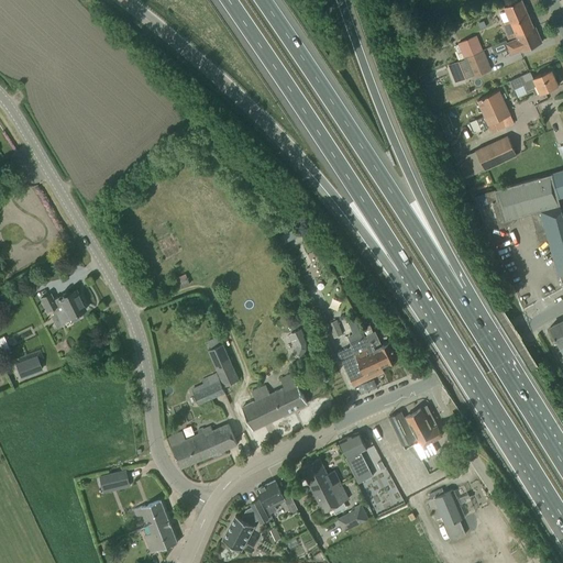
[(516,36),(516,35),(533,28),(521,0),(519,0),(504,7),(506,11),(499,14),(504,23),(501,24),(508,40),(516,36)]
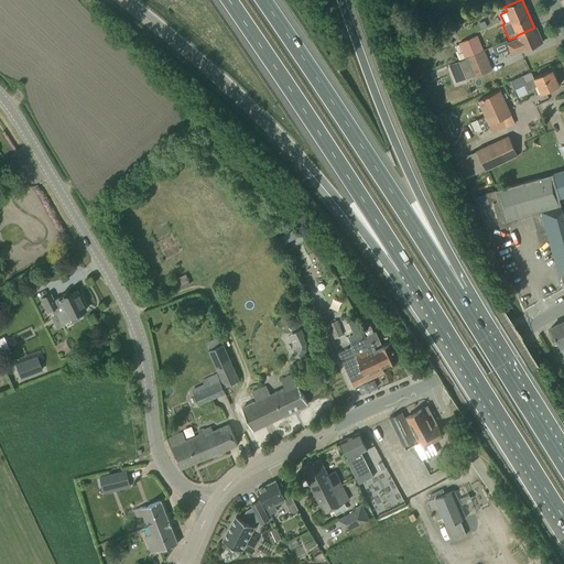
[(531,47),(541,43),(534,28),(517,35),(517,36),(518,38),(506,43),(511,56),(516,54),(531,47)]
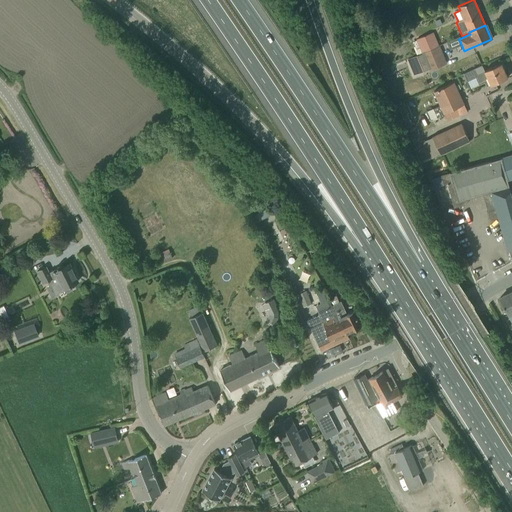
[(439,47),(433,33),(417,39),(417,40),(413,42),(419,55),(439,47)]
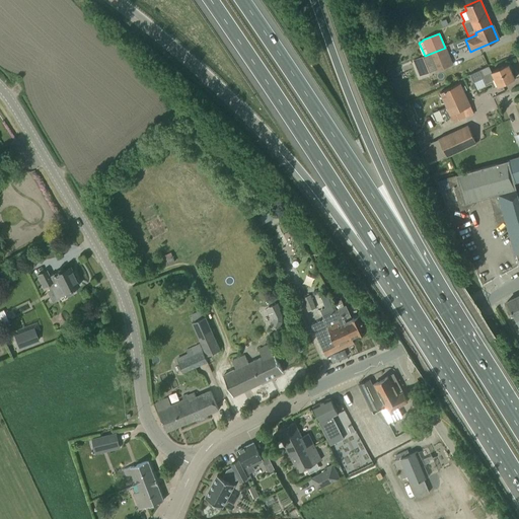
[(425,56),(423,57),(429,72),(434,70),(435,72),(452,65),(445,48),(425,56)]
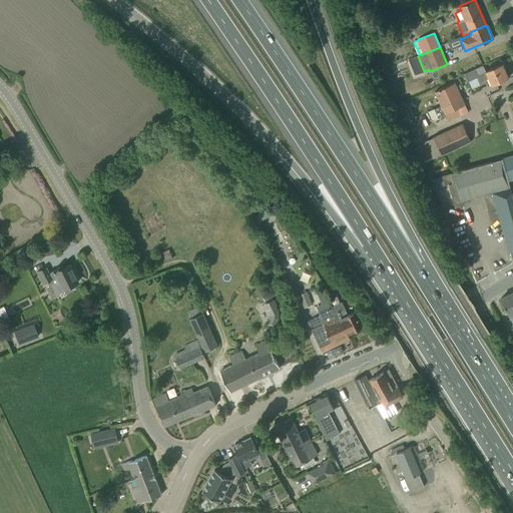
[(469,82),(478,78),(480,82),(485,80),(489,78),(492,85),(509,77),(505,70),(506,68),(504,62),(502,63),(479,73),(476,67),(465,73),(469,82)]
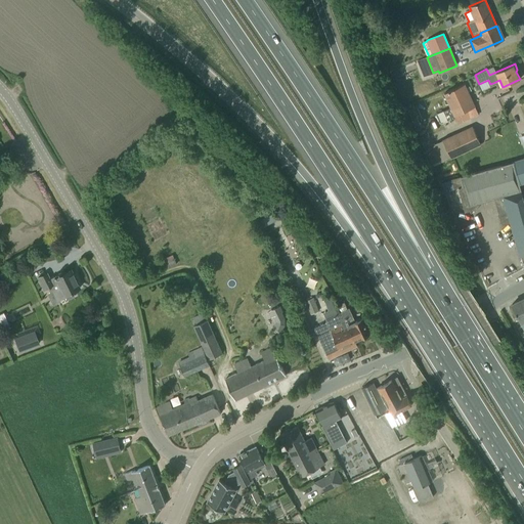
[(393,72),(395,78),(401,75),(399,70),(393,72)]
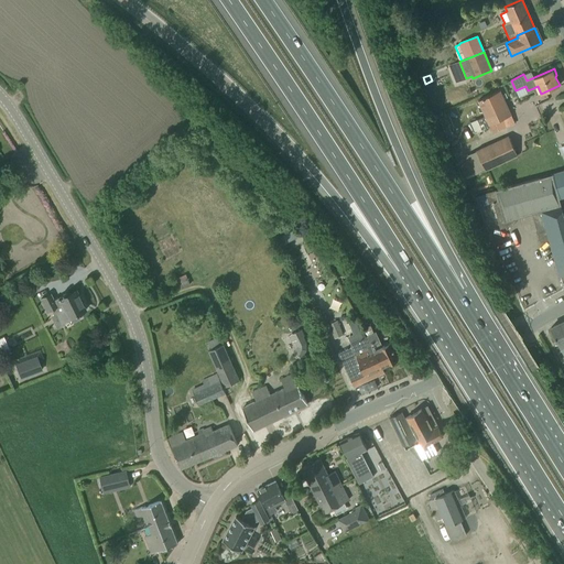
[(435,88),(432,80),(425,84),(427,90),(435,88)]
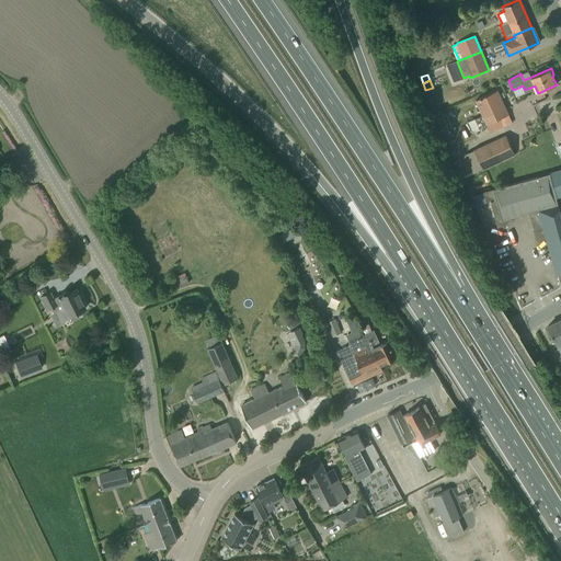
[(487,124),(491,134),(512,124),(497,90),(476,101),(482,115),(468,122),(473,133),(480,129),(479,128),(487,124)]
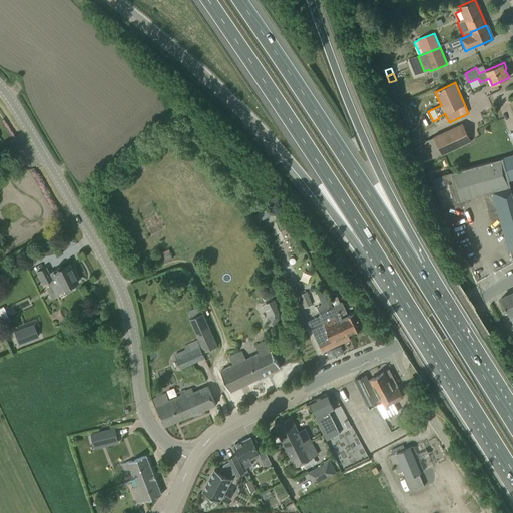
[(488,124),(491,135),(502,133),(500,122),(488,124)]
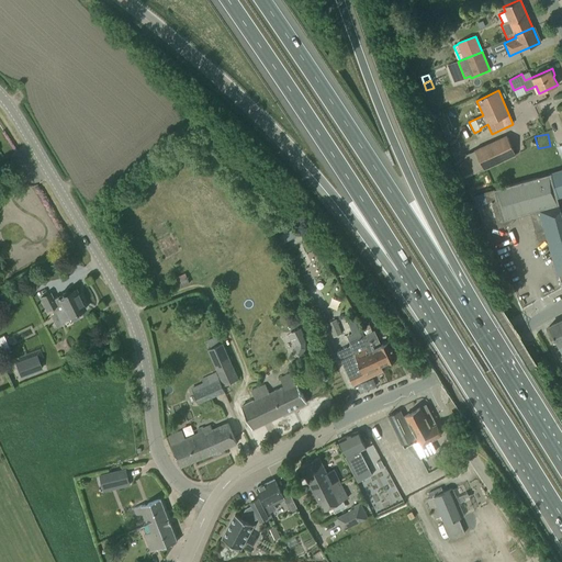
[(483,169),(515,155),(506,135),(474,150),(483,169)]
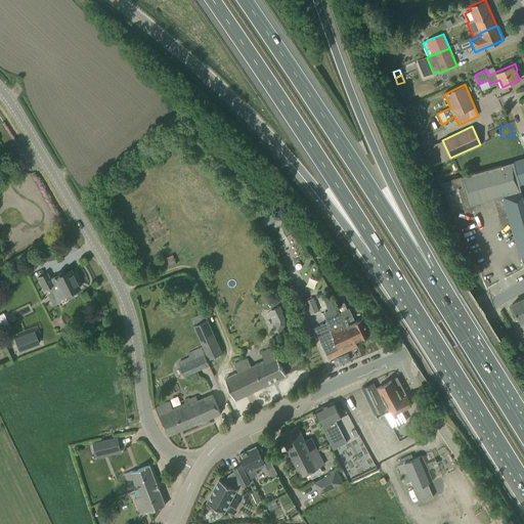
[(523,158),(513,162),(519,184),(523,182),(523,158)]
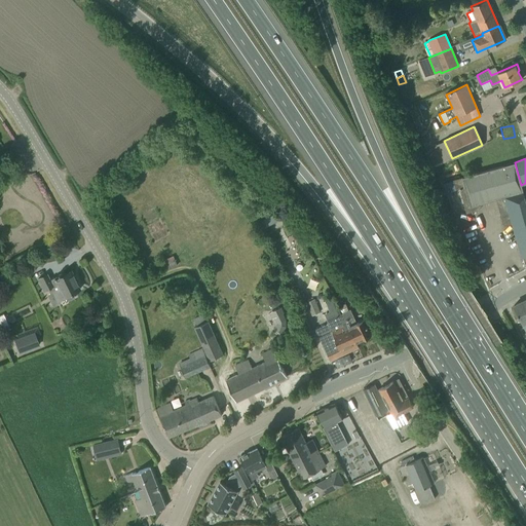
[(525,203),(520,185),(521,185),(515,162),(453,180),(453,181),(444,183),(446,192),(455,190),(459,189),(466,214),(480,210),(478,205),(496,200),(503,226),(512,224),(521,257),(525,256),(525,203)]
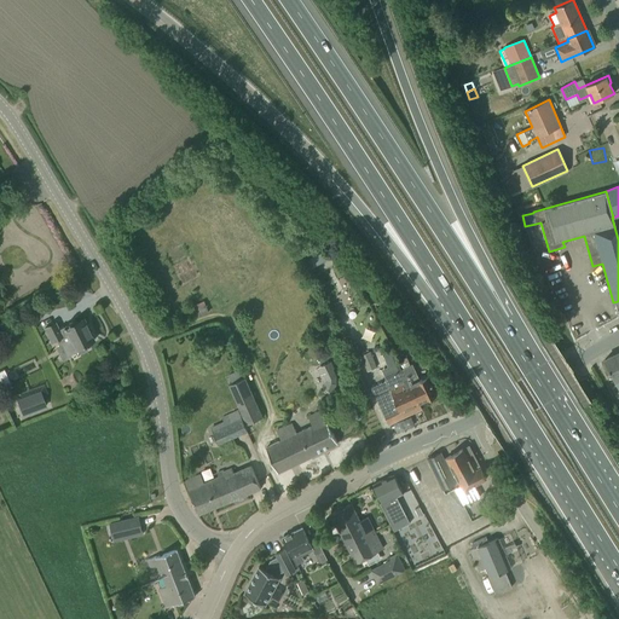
[(88,350),(86,343),(94,340),(93,337),(94,336),(93,333),(91,333),(85,319),(76,323),(75,322),(59,329),(56,323),(45,329),(52,343),(67,336),(69,340),(64,342),(70,354),(79,351),(80,353),(88,350)]
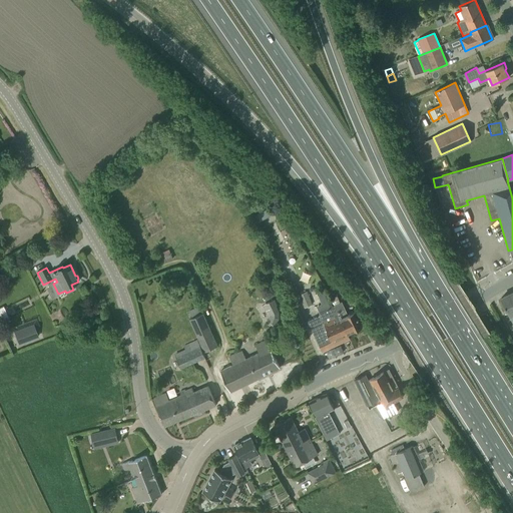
[(320,316),(308,322),(318,343),(322,352),(350,339),(348,334),(335,306),(333,307),(325,290),(317,294),(322,304),(316,307),(320,316)]
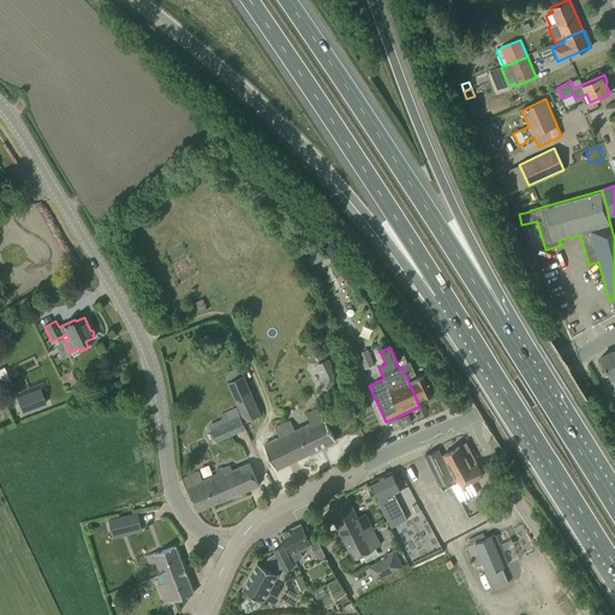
[(368,350),(358,353),(365,369),(375,365),(368,350)]
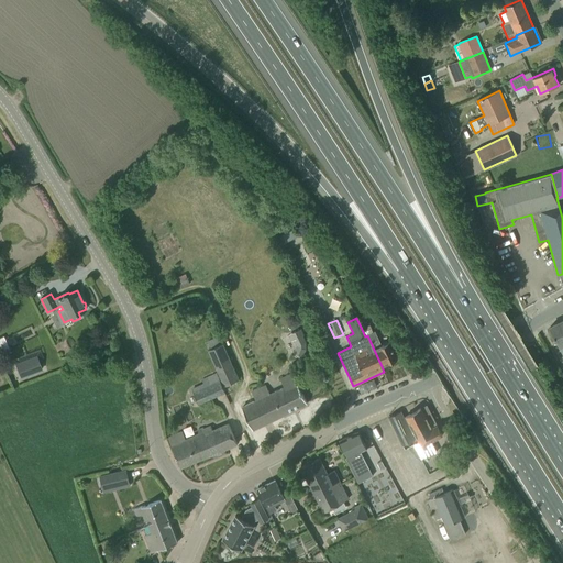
[(562,320),(550,328),(560,346),(562,344),(562,320)]
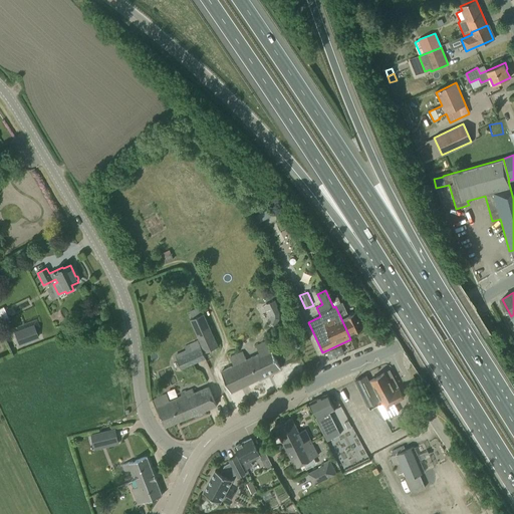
[(273,300),(265,304),(267,310),(276,306),(273,300)]
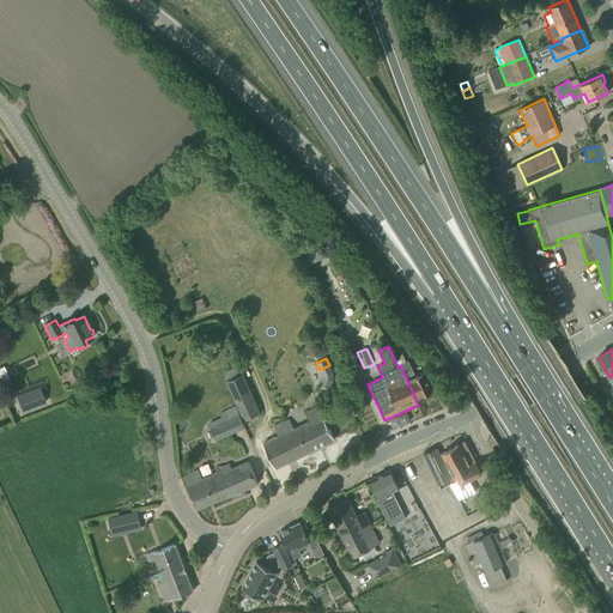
[(408,362),(400,365),(416,399),(432,390),(428,380),(426,381),(423,372),(416,376),(408,362)]
